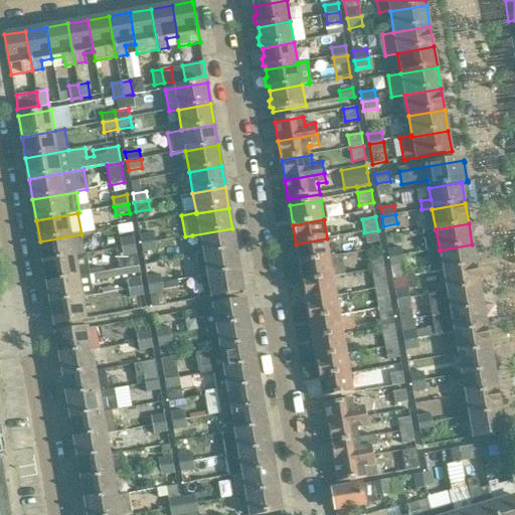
[(236,249),(232,228),(192,235),(196,256),(236,249)]
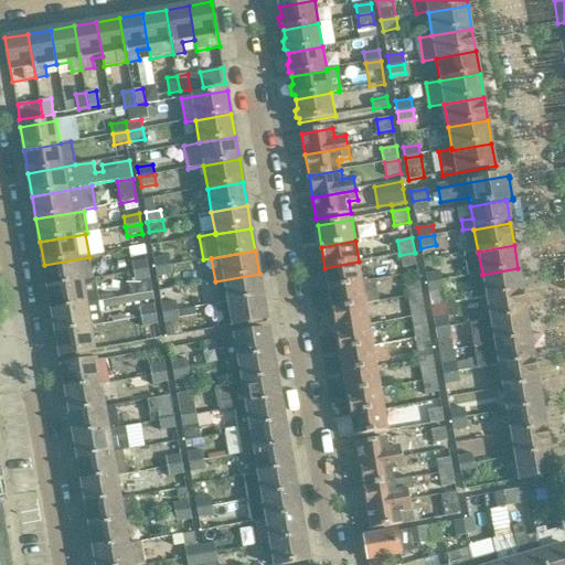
[(417,266),(415,253),(400,255),(402,268),(417,266)]
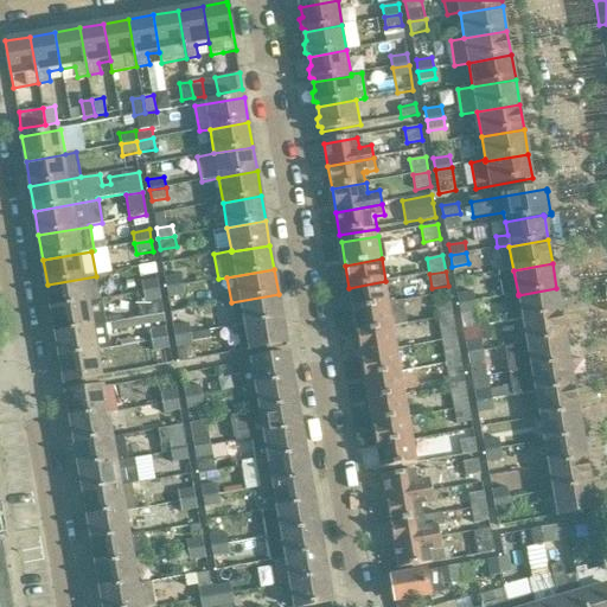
[(183,285),(181,274),(165,276),(167,287),(183,285)]
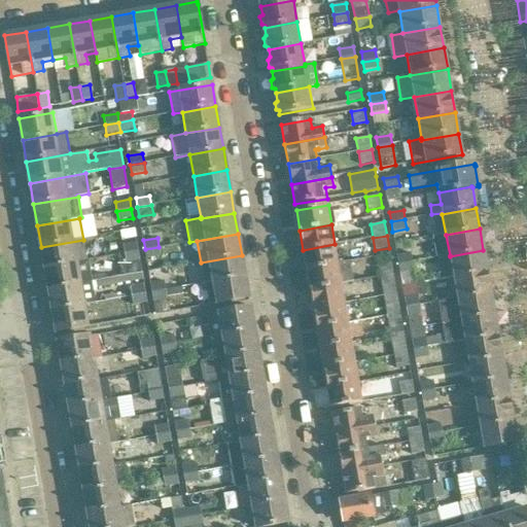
[(86,259),(83,240),(41,247),(44,269),(89,260),(89,259),(86,259)]
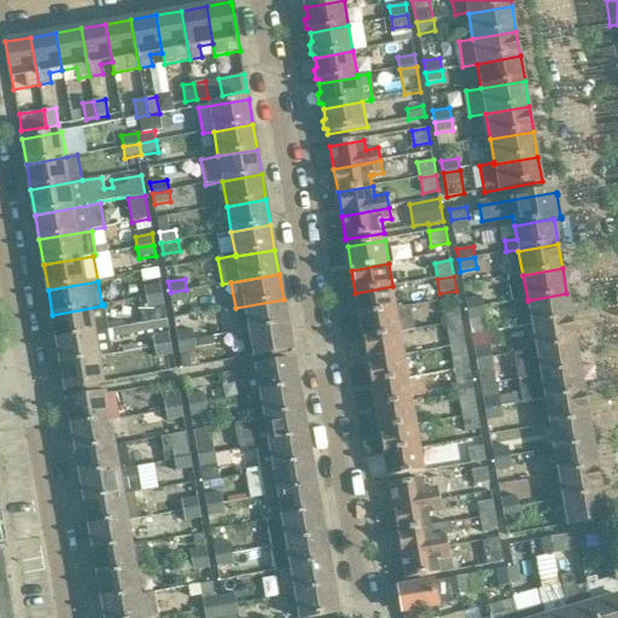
[(484,309),(481,281),(462,285),(465,299),(466,299),(467,312),(484,309)]
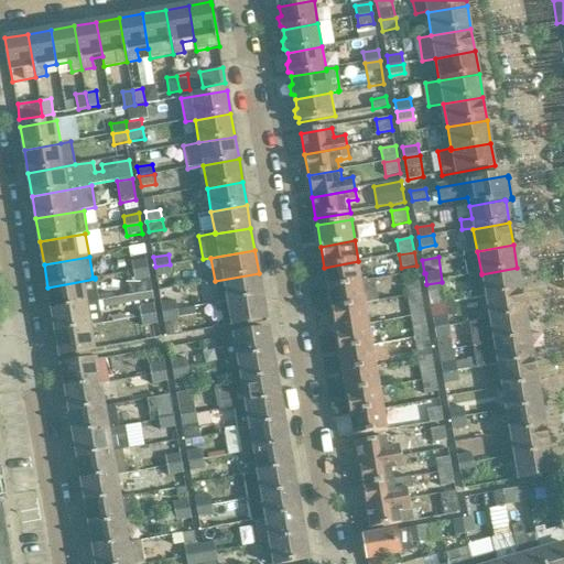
[(149,270),(147,259),(131,261),(133,271),(133,272),(149,270)]
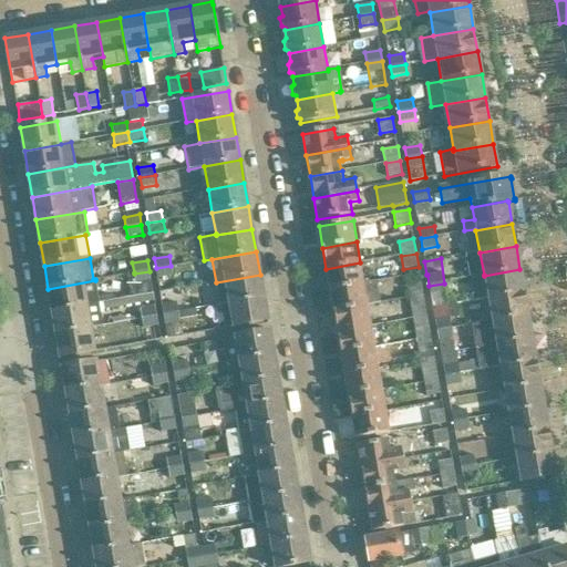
[(364,285),(364,282),(360,263),(326,269),(330,290),(364,285)]
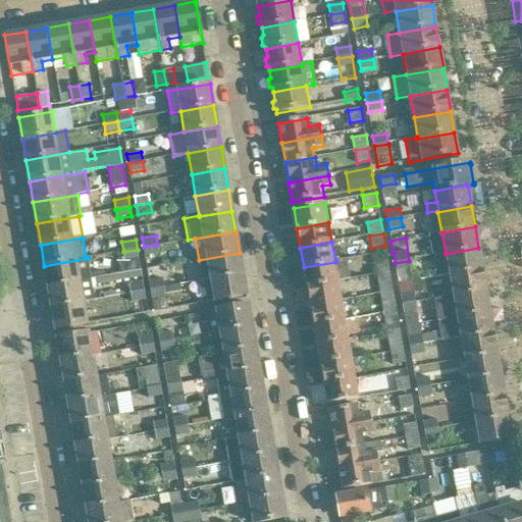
[(159,254),(157,245),(144,247),(145,257),(159,254)]
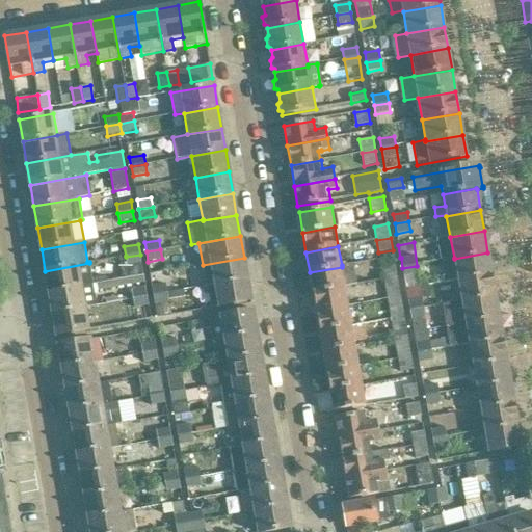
[(491,274),(487,253),(454,259),(454,258),(442,260),(445,282),(457,280),(458,281),(491,274)]
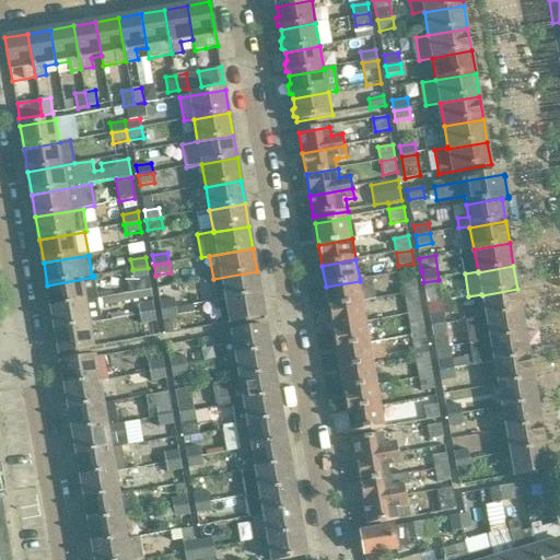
[(151,291),(148,268),(132,270),(132,269),(126,270),(130,293),(130,294),(151,291)]
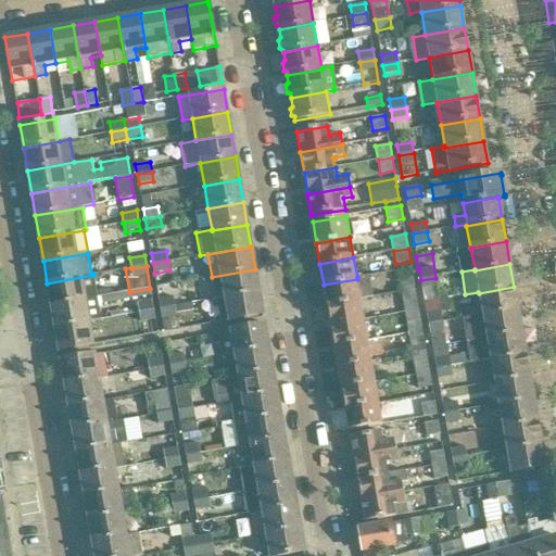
[(258,292),(255,269),(212,277),(216,299),(217,299),(217,300),(258,292)]
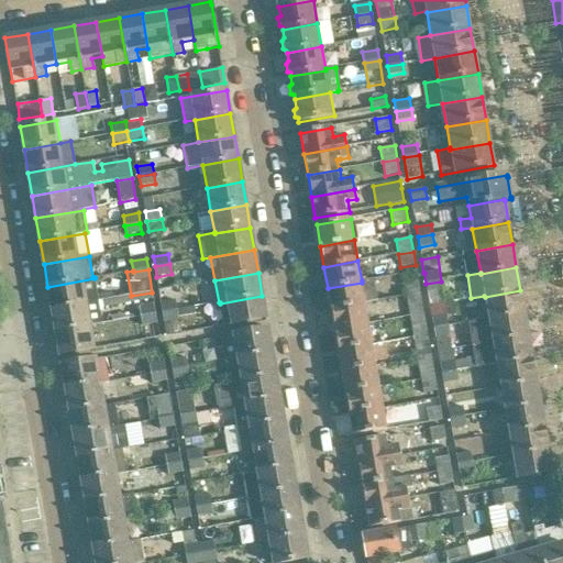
[(113,299),(112,298),(111,293),(98,295),(95,278),(47,287),(52,310),(113,299)]
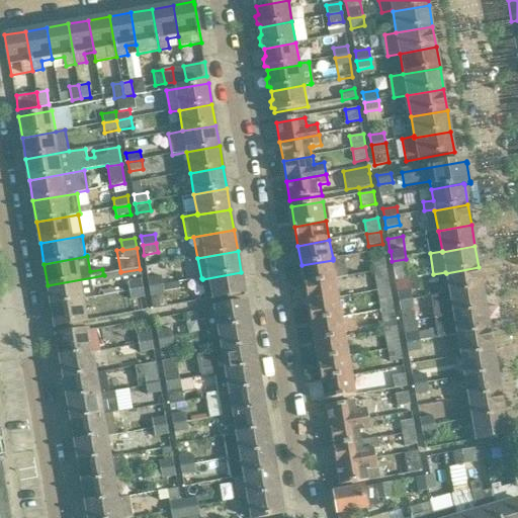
[(348,276),(344,258),(344,256),(333,258),(333,260),(301,265),(305,284),(336,279),(348,276)]
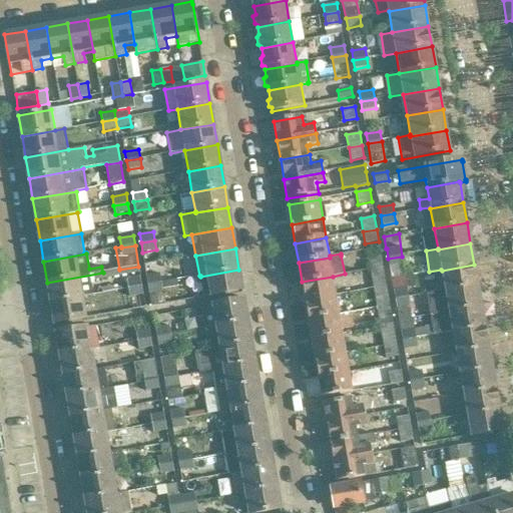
[(383,268),(381,253),(368,257),(370,270),(383,268)]
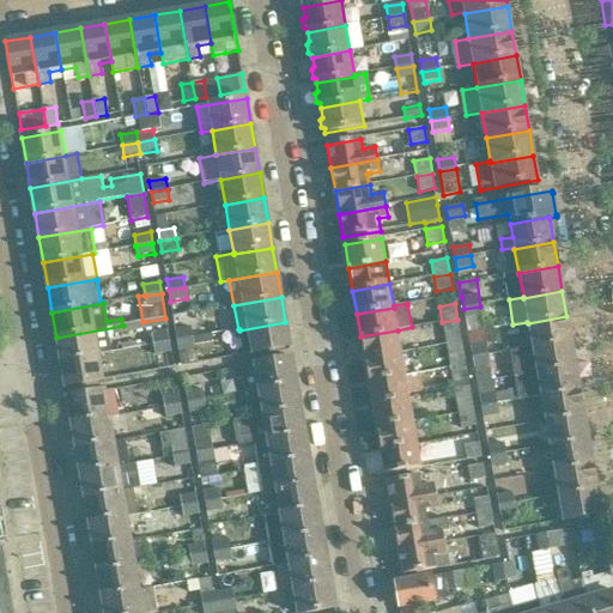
[(481,329),(479,316),(483,316),(480,307),(463,309),(468,332),(481,329)]
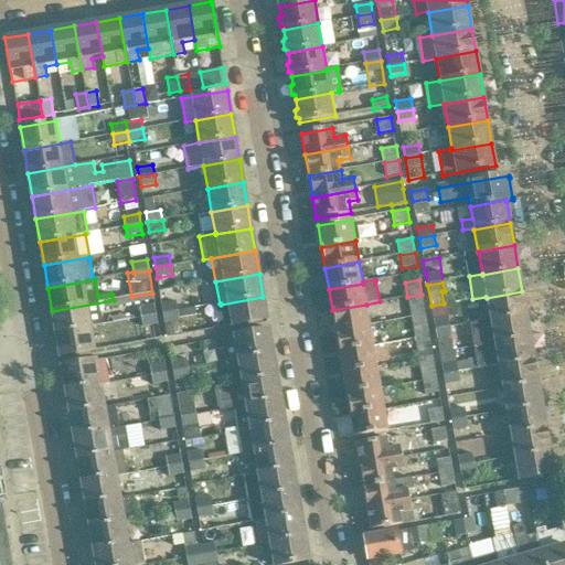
[(526,313),(522,291),(487,298),(490,320),(526,313)]
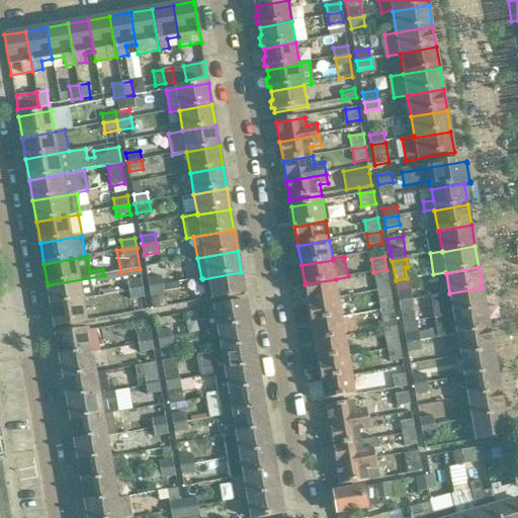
[(141,275),(140,269),(120,272),(120,271),(103,274),(104,275),(48,285),(52,307),(84,300),(84,299),(94,297),(91,284),(141,275)]
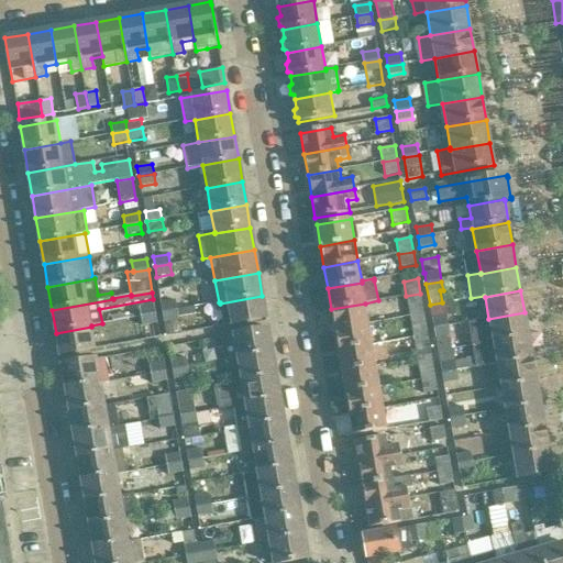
[(424,315),(420,294),(406,296),(410,318),(424,315)]
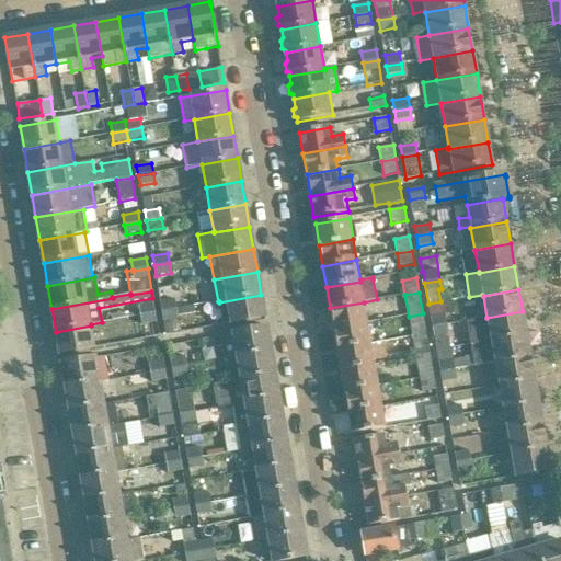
[(265,318),(261,295),(219,302),(222,325),(265,318)]
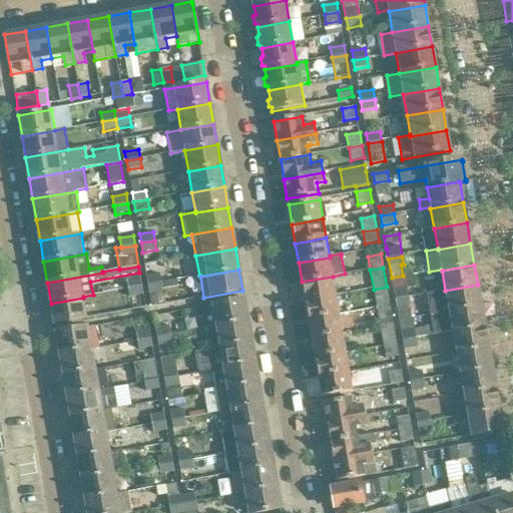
[(160,274),(146,276),(148,286),(161,283),(161,282),(160,274)]
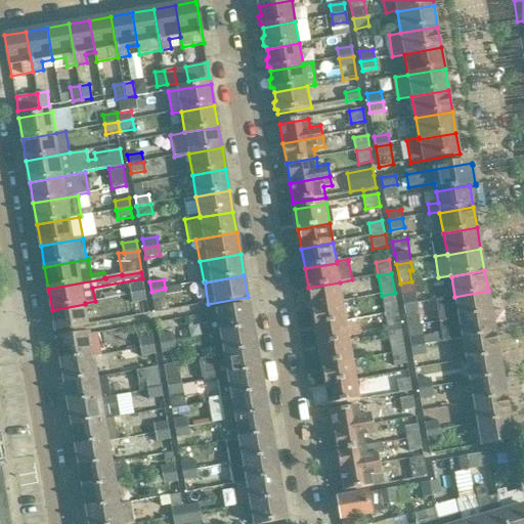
[(145,294),(143,281),(129,285),(131,296),(145,294)]
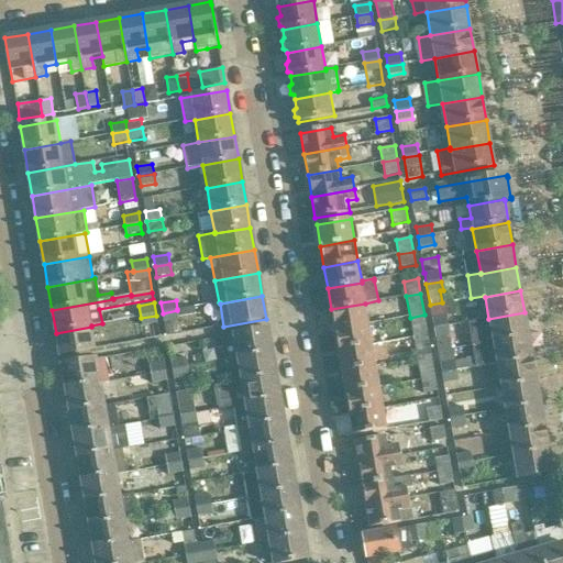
[(368,324),(368,323),(365,304),(331,309),(334,331),(368,324)]
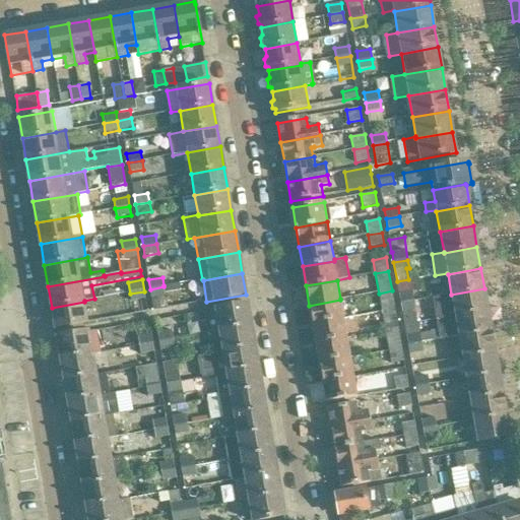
[(168,308),(165,293),(181,289),(180,283),(164,285),(164,286),(150,289),(153,311),(168,308)]
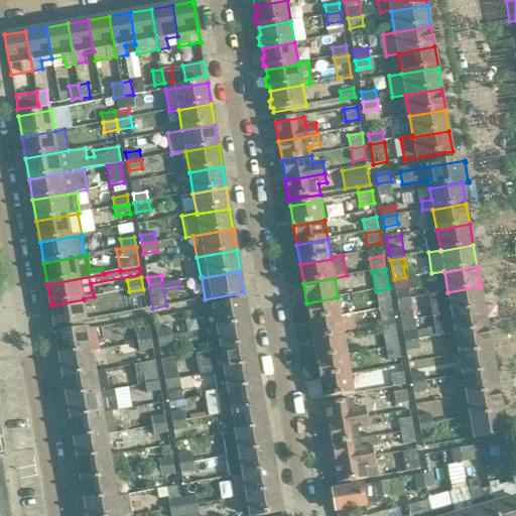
[(484,307),(481,286),(447,292),(429,295),(433,317),(484,307)]
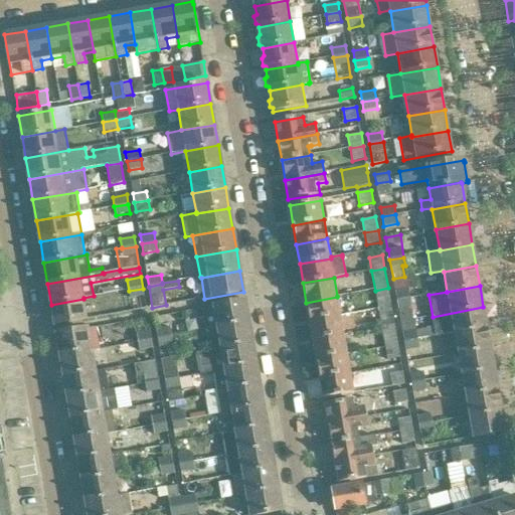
[(391,307),(388,288),(375,291),(378,310),(391,307)]
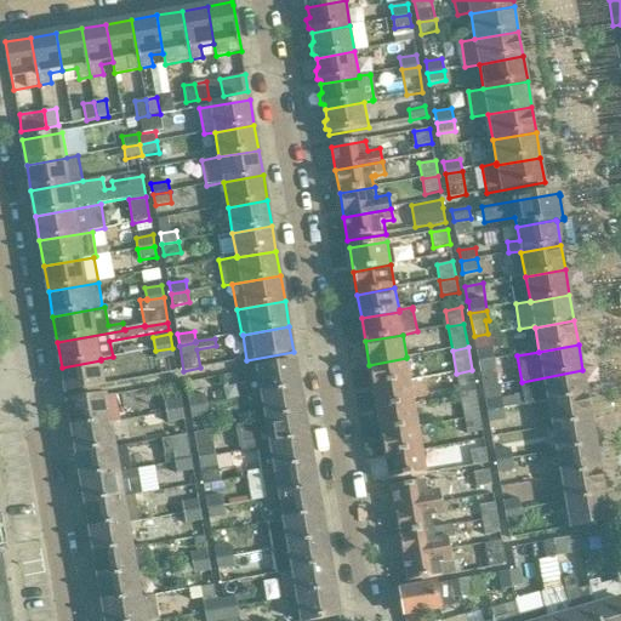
[(176,371),(172,348),(155,351),(159,374),(176,371)]
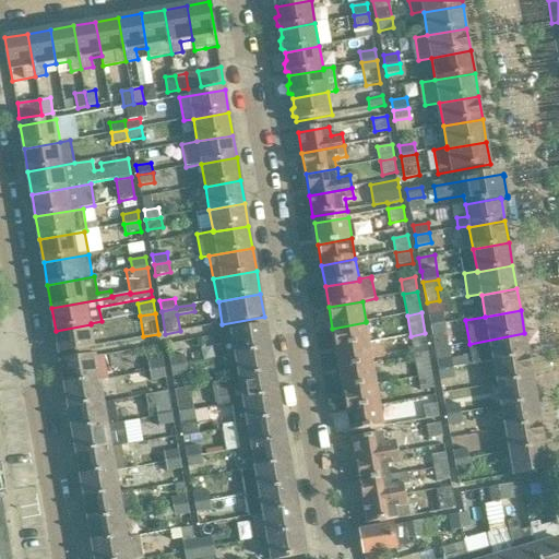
[(445,323),(443,313),(429,316),(430,326),(445,323)]
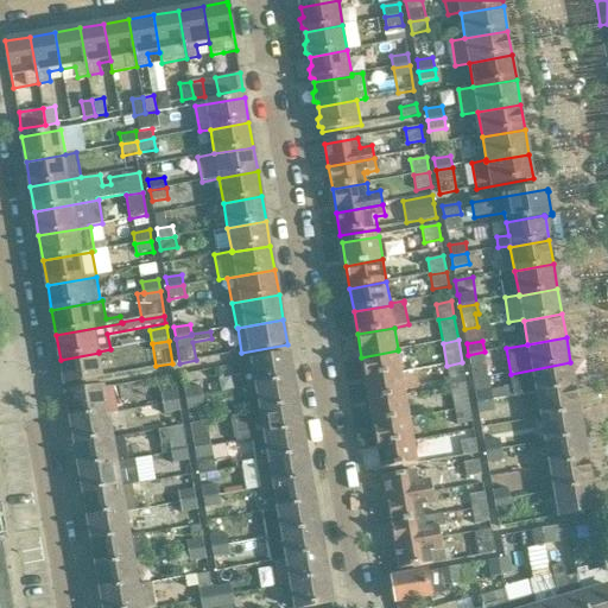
[(419,369),(419,365),(415,365),(412,347),(398,349),(398,350),(361,358),(366,380),(403,373),(419,369)]
